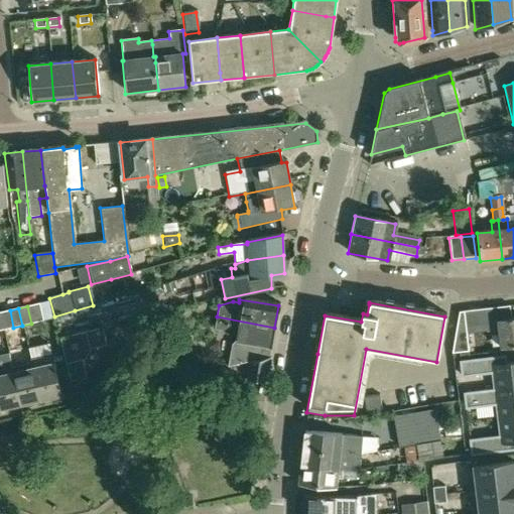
[(463,313),(466,335),(498,331),(500,348),(513,346),(513,319),(510,320),(509,308),(463,313)]
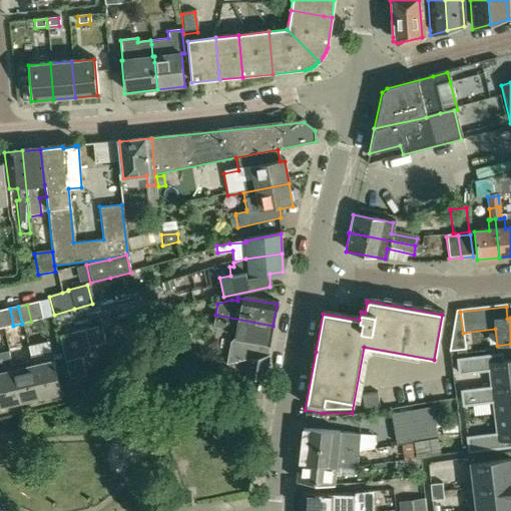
[(465,350),(464,343),(463,333),(460,312),(454,313),(448,352),(465,350)]
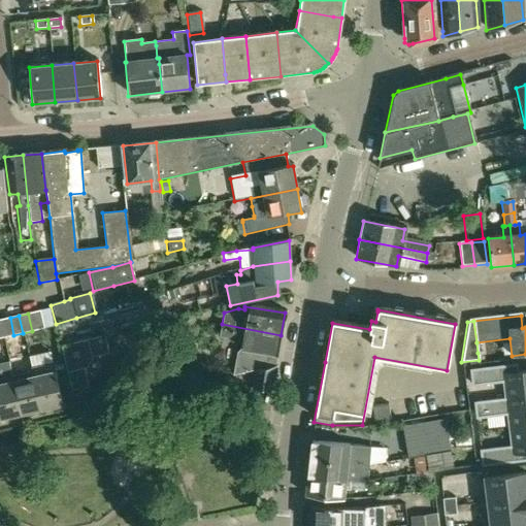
[(231,376),(254,371),(273,366),(275,366),(281,335),(222,324),(220,337),(243,341),(242,349),(236,348),(231,376)]
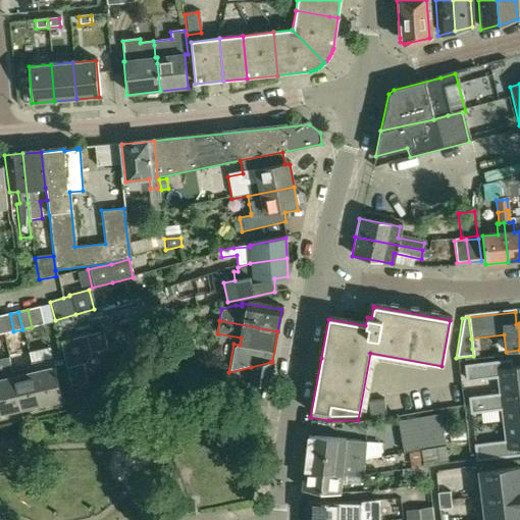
[(130,328),(110,332),(112,345),(132,340),(130,328)]
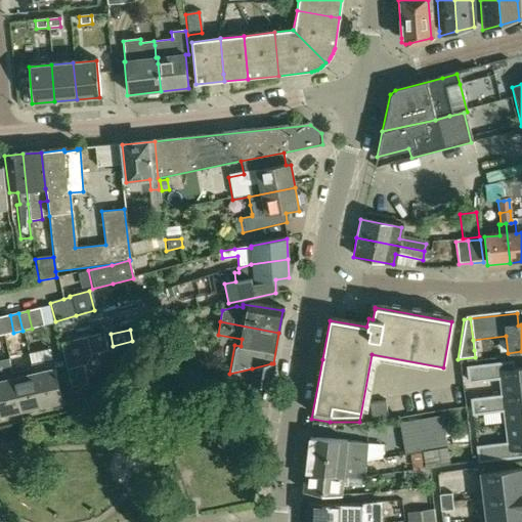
[(90,354),(106,351),(103,334),(59,343),(70,388),(87,385),(83,365),(90,354)]
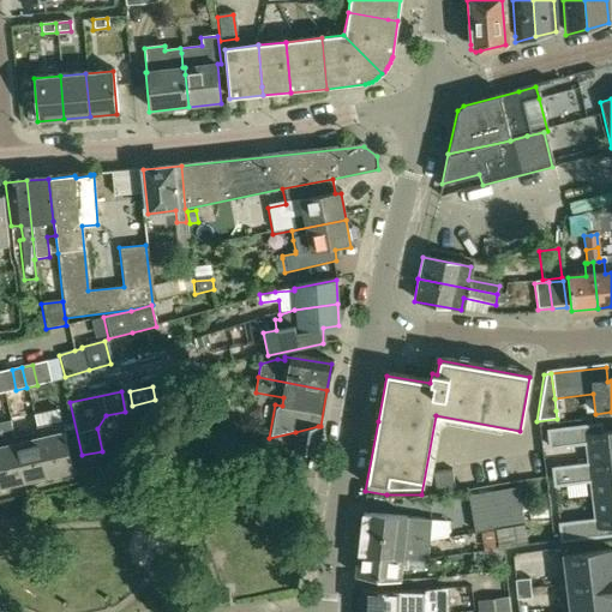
[(9,421),(0,423),(0,487),(22,481),(13,438),(9,421)]
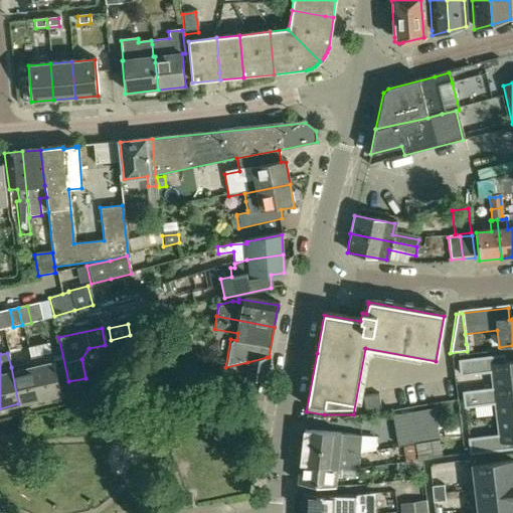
[(30,363),(38,399),(60,394),(51,353),(29,358),(30,363)]
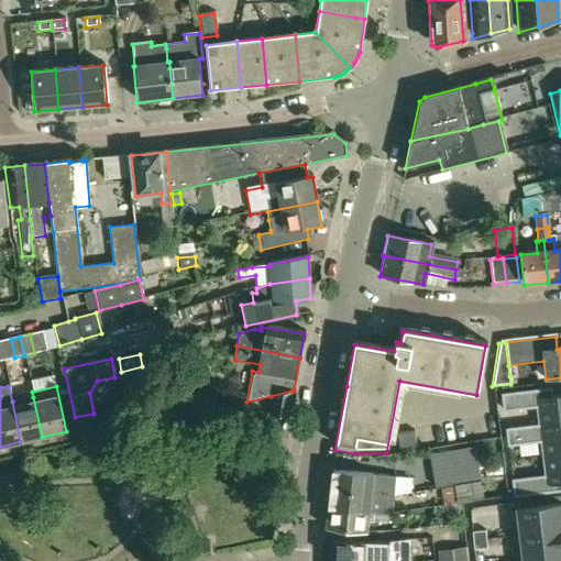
[(560,424),(560,396),(551,398),(550,389),(501,395),(503,411),(537,407),(539,426),(539,427),(560,424)]
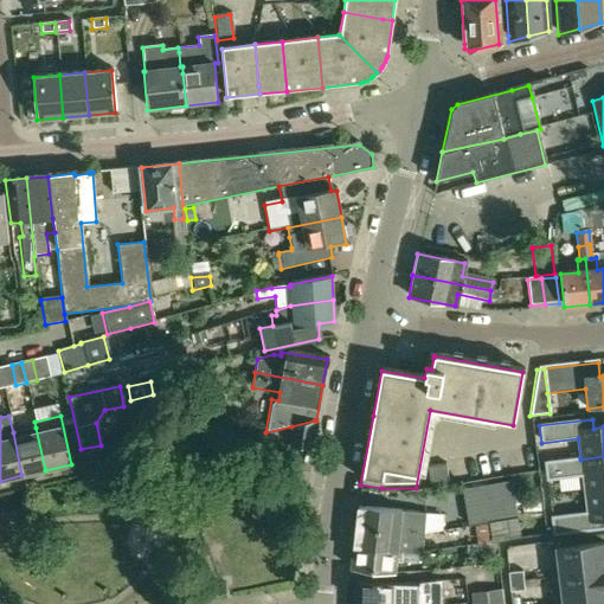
[(288,445),(312,450),(316,421),(314,421),(291,426),(288,445)]
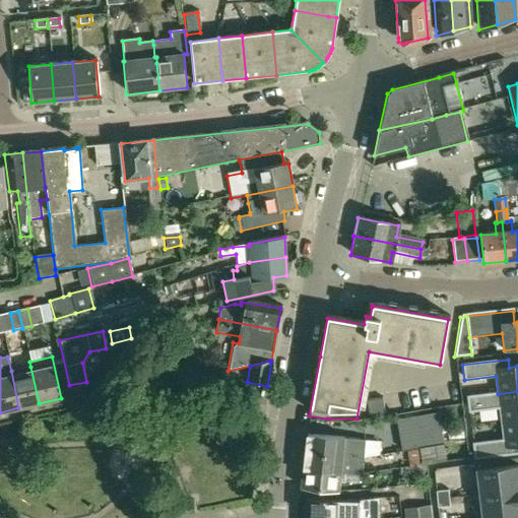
[(18,407),(39,403),(30,367),(11,371),(18,407)]
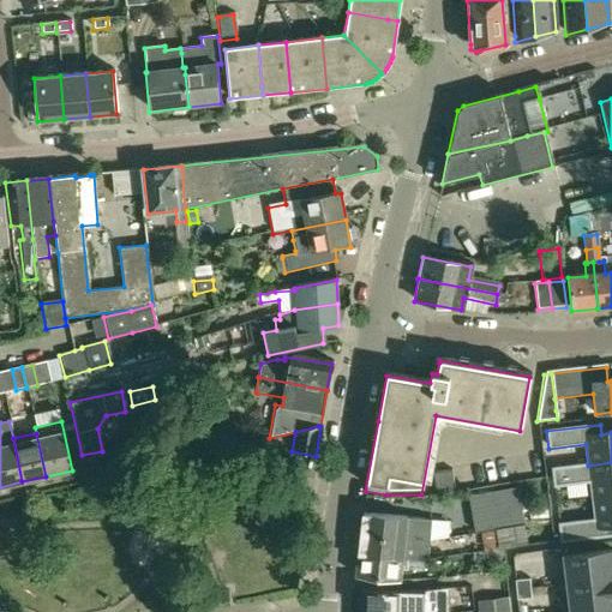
[(588,465),(551,469),(553,487),(591,483),(592,499),(611,496),(611,462),(588,466),(588,465)]
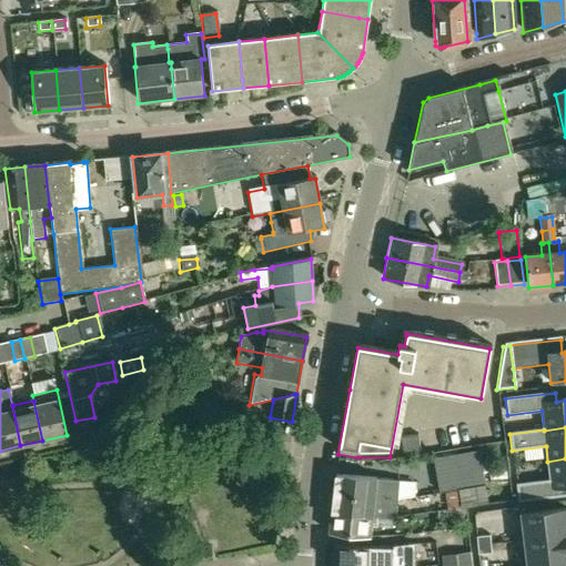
[(416,436),(400,438),(403,455),(420,452),(416,436)]
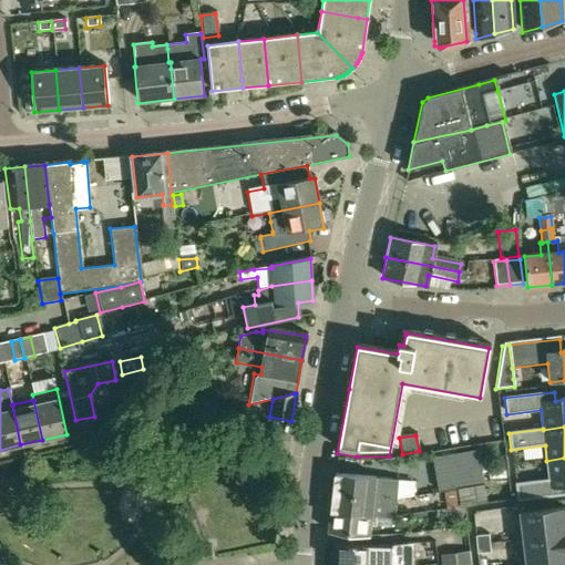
[(442,492),(482,485),(479,471),(475,453),(434,460),(441,493),(442,492)]
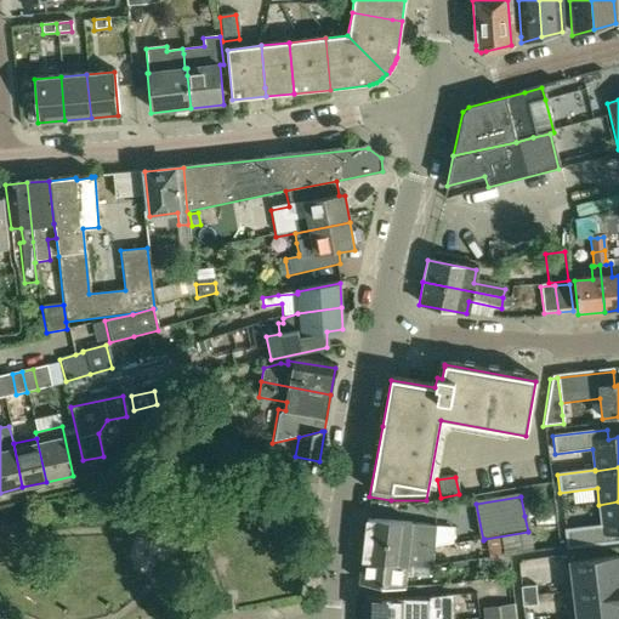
[(618,501),(598,505),(601,526),(564,531),(567,549),(618,541),(618,501)]
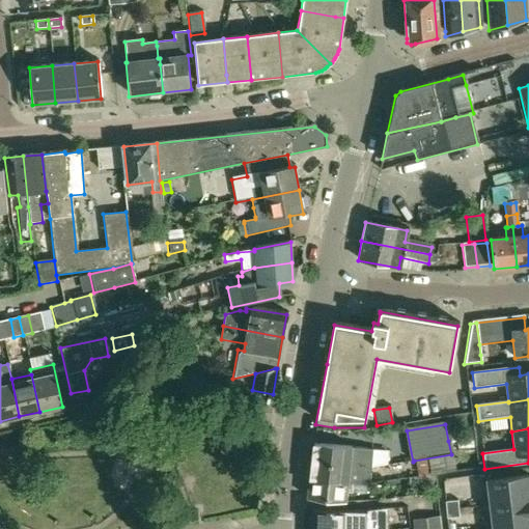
[(370,451),(312,445),(310,463),(369,468),(370,451)]
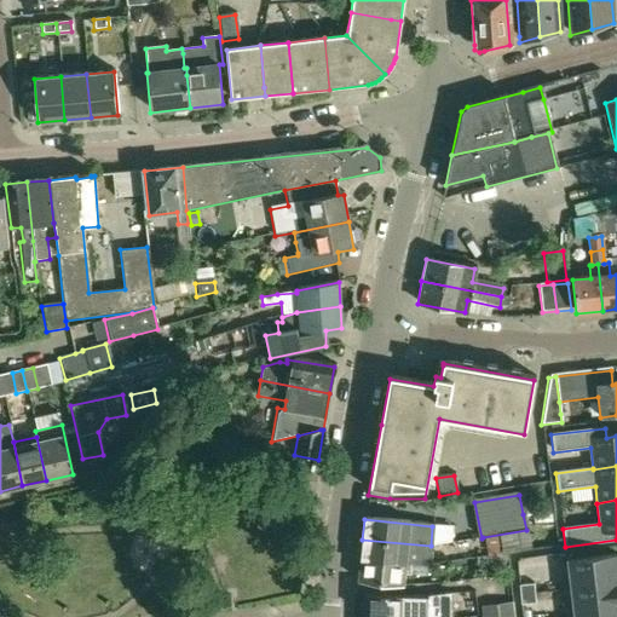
[(526,530),(499,535),(502,557),(507,555),(530,552),(526,530)]
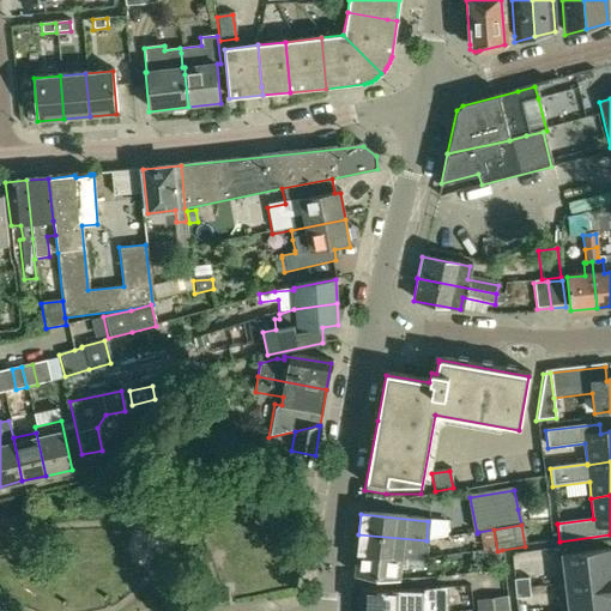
[(424,560),(427,540),(358,534),(356,554),(406,558),(424,560)]
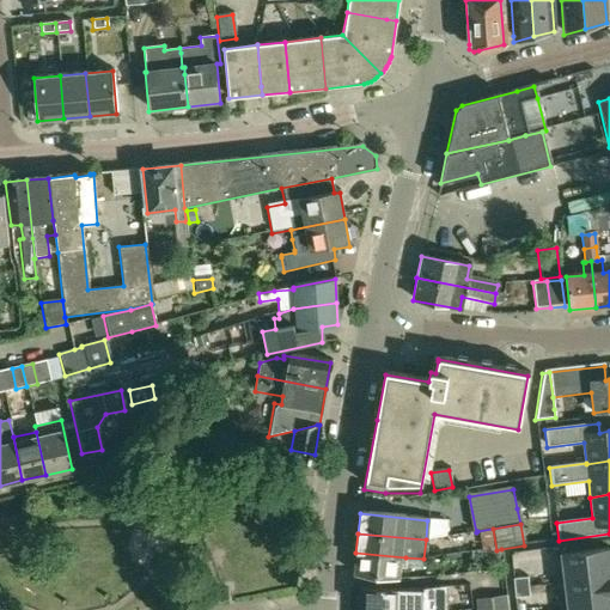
[(566,583),(609,577),(609,556),(609,555),(609,554),(609,549),(562,555),(566,583)]
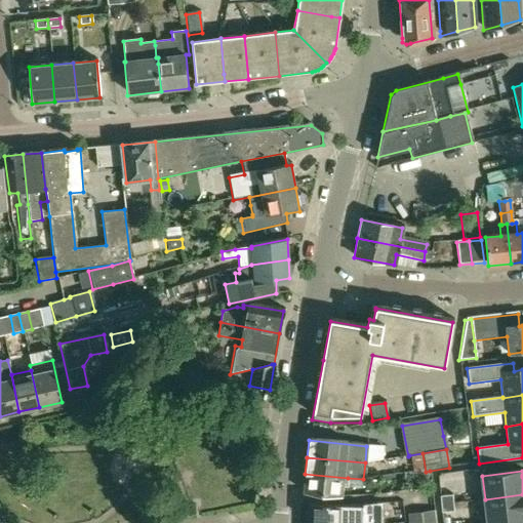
[(348,478),(305,474),(303,493),(340,497),(342,487),(347,487),(348,478)]
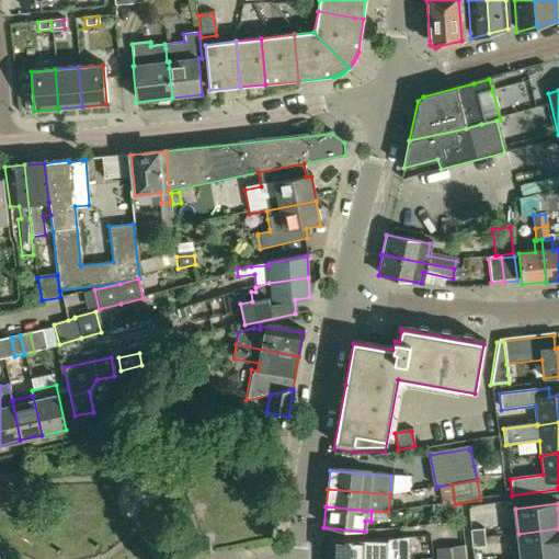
[(558,554),(558,528),(518,534),(521,558),(528,558),(558,554)]
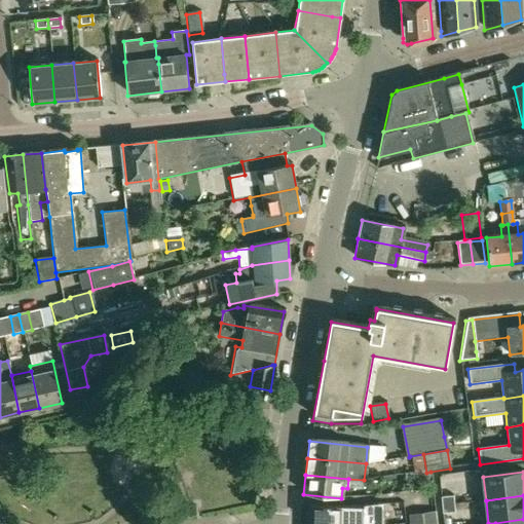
[(453,504),(452,496),(440,497),(441,506),(453,504)]
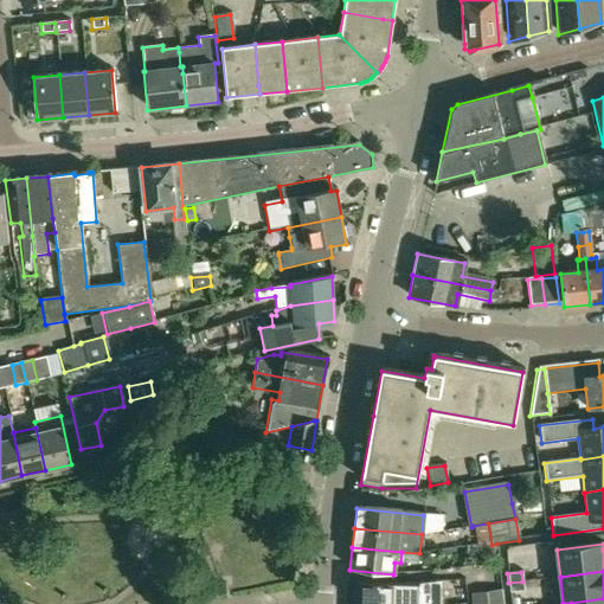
[(508,583),(509,592),(524,591),(522,582),(508,583)]
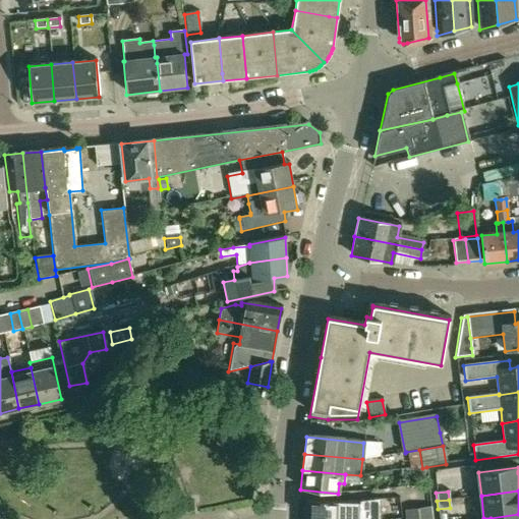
[(306,501),(305,518),(358,518),(359,503),(306,501)]
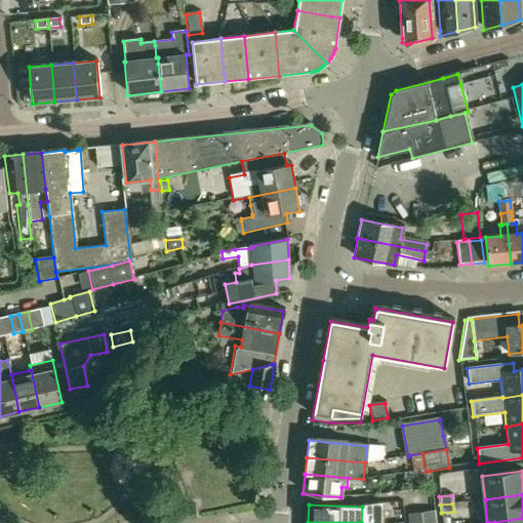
[(434,512),(420,513),(421,522),(435,522),(434,512)]
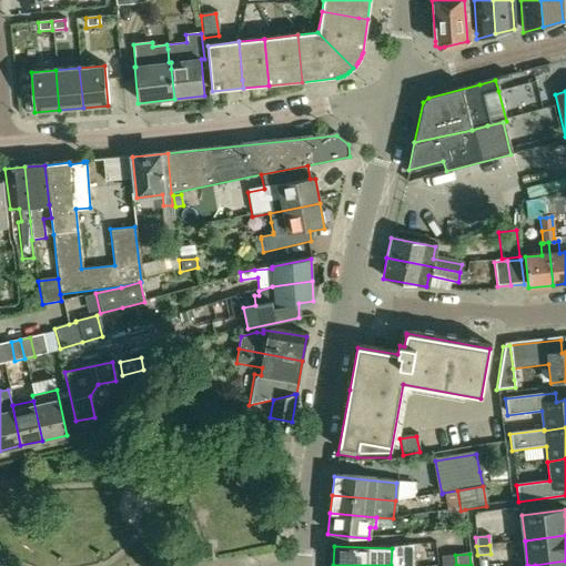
[(456,565),(455,555),(440,557),(441,565),(456,565)]
